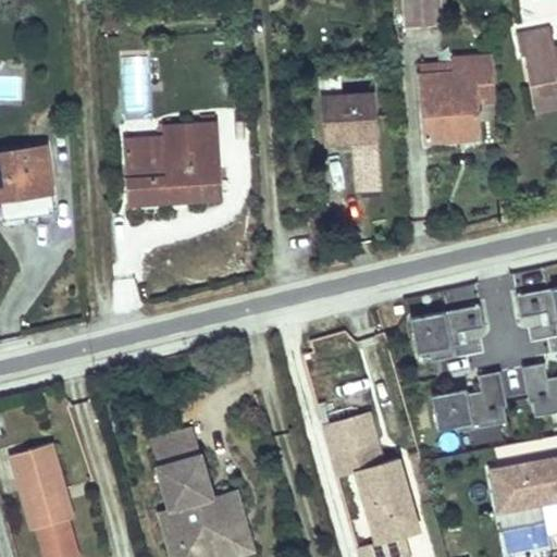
[(442,23),(440,0),(405,0),(408,26),(442,23)]
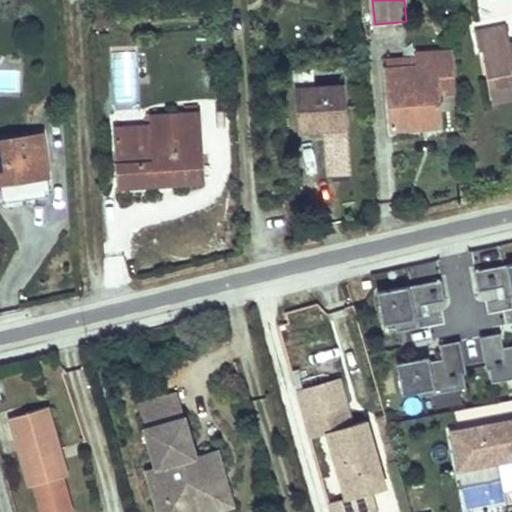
[(107,26),(106,11),(93,13),(95,27),(107,26)]
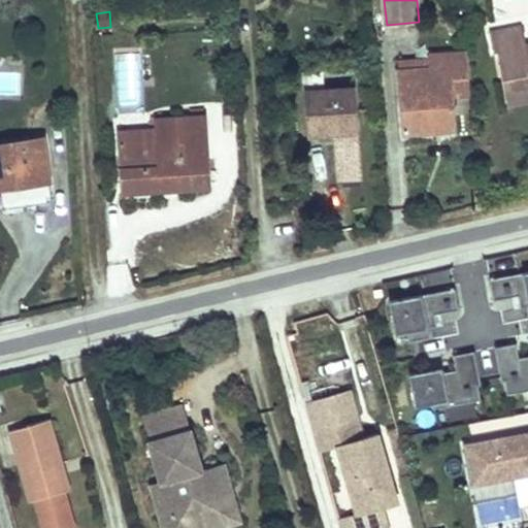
[(527,43),(527,44),(523,26),(490,32),(494,52),(498,51),(503,78),(515,87),(527,84),(527,43)]
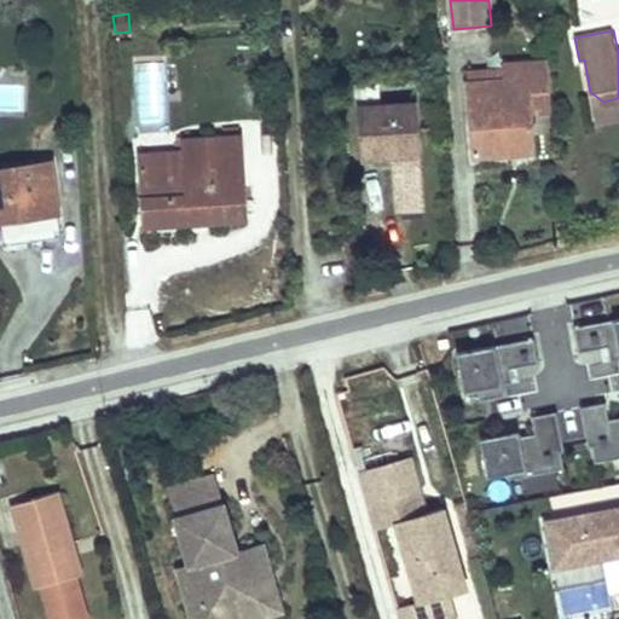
[(551,110),(548,61),(505,64),(505,67),(507,84),(470,86),(474,156),(508,154),(507,131),(532,128),(531,111),(551,110)]
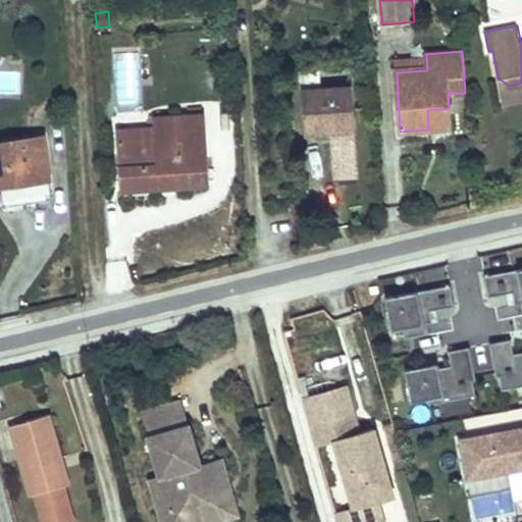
[(427,70),(426,56),(396,58),(397,72),(427,70)]
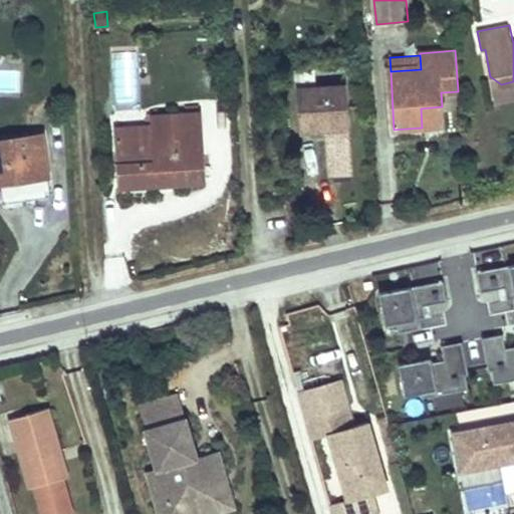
[(513,96),(513,81),(501,84),(490,76),(494,101),(513,96)]
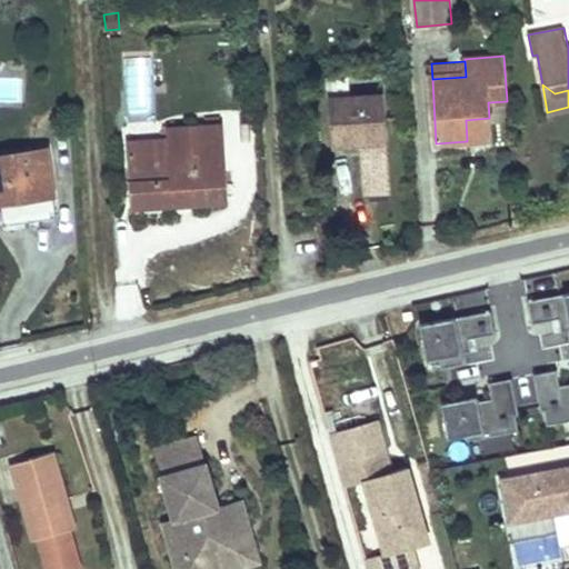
[(385,143),(381,95),(332,97),(335,147),(385,143)]
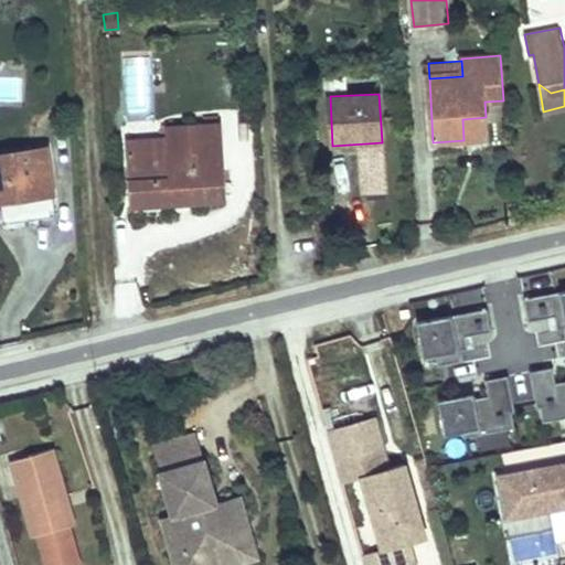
[(488,138),(486,117),(462,119),(464,140),(488,138)]
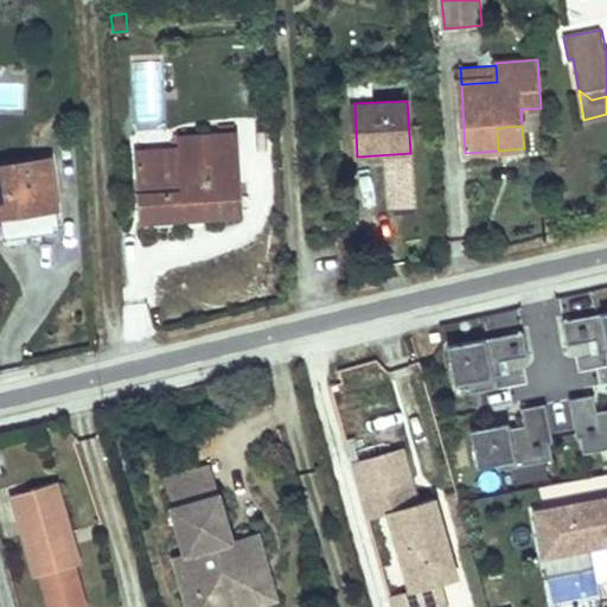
[(242,215),(237,134),(180,138),(181,149),(183,165),(139,167),(142,221),(187,218),(186,209),(202,209),(203,217),(242,215)]
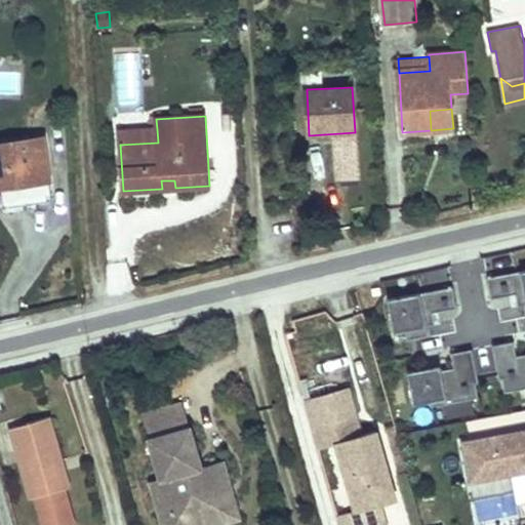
[(158,143),(157,129),(119,131),(120,145),(158,143)]
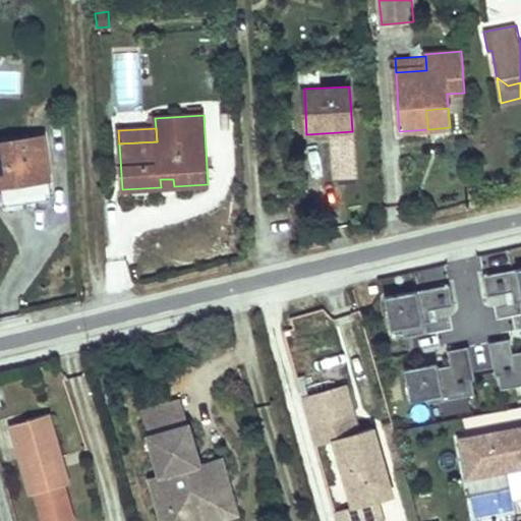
[(0,188),(51,182),(45,139),(0,145),(0,188)]
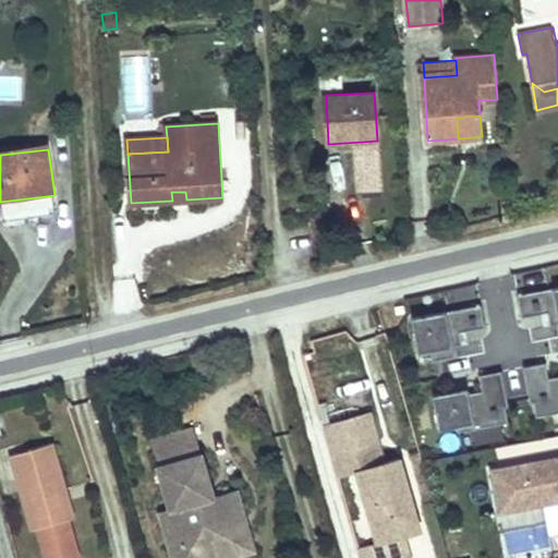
[(186,199),(185,192),(171,192),(172,201),(186,199)]
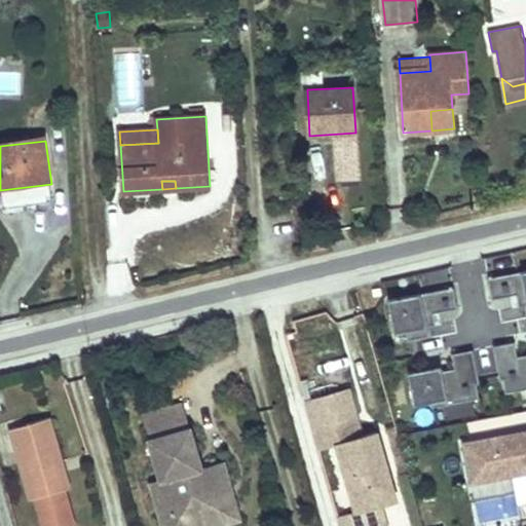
[(525,271),(488,279),(492,300),(517,296),(519,307),(525,306),(525,271)]
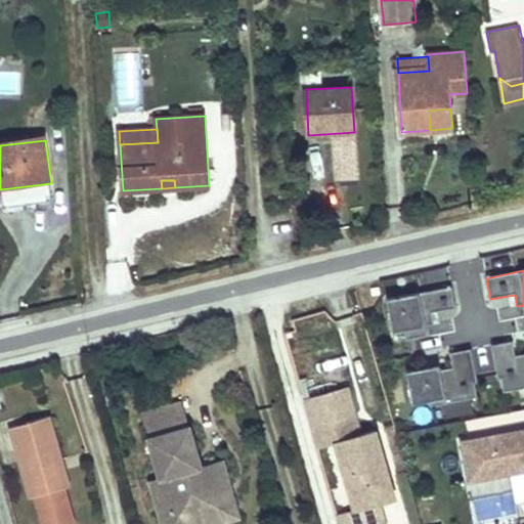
[(432,313),(455,308),(451,288),(387,301),(393,333),(404,331),(406,341),(428,337),(426,326),(434,325),(432,313)]
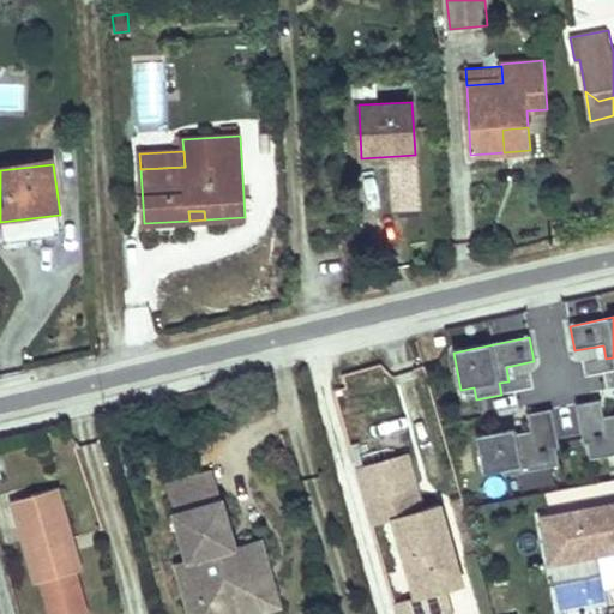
[(613,415),(603,417),(601,401),(576,405),(584,445),(587,444),(590,461),(613,456),(613,415)]
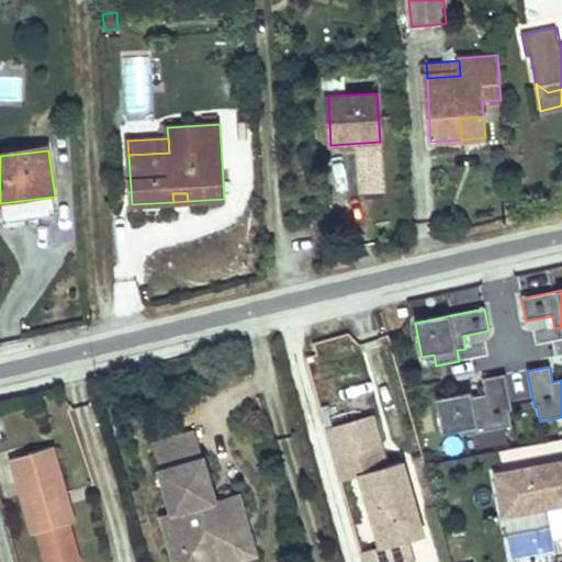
[(436,400),(442,435),(461,431),(462,437),(512,427),(509,412),(512,411),(505,375),(483,380),(485,395),(471,397),(470,393),(436,400)]
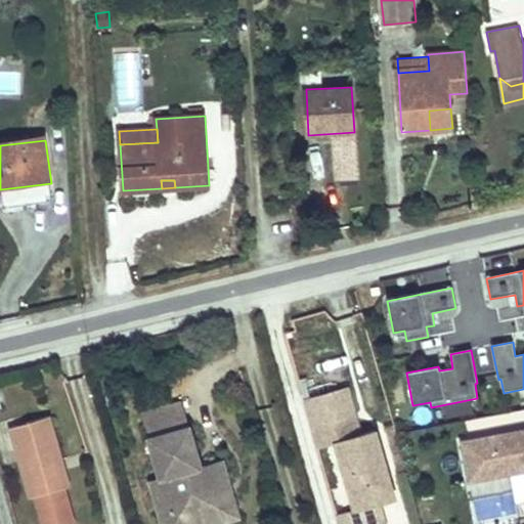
[(355,416),(347,388),(304,400),(312,428),(355,416)]
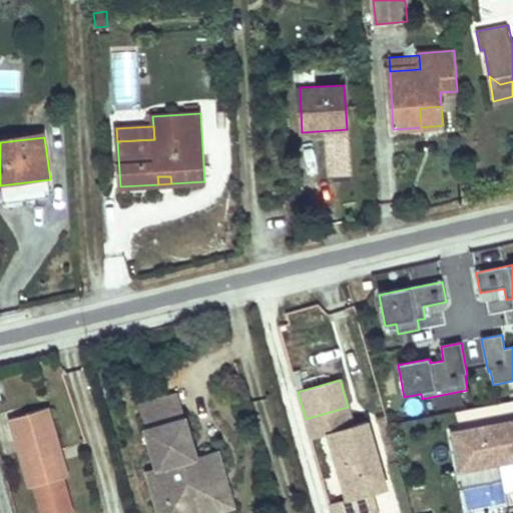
[(209,476),(224,472),(217,450),(196,456),(191,458),(189,450),(194,448),(178,394),(139,405),(157,468),(147,471),(153,492),(163,489),(169,512),(174,512),(216,501),(209,476)]
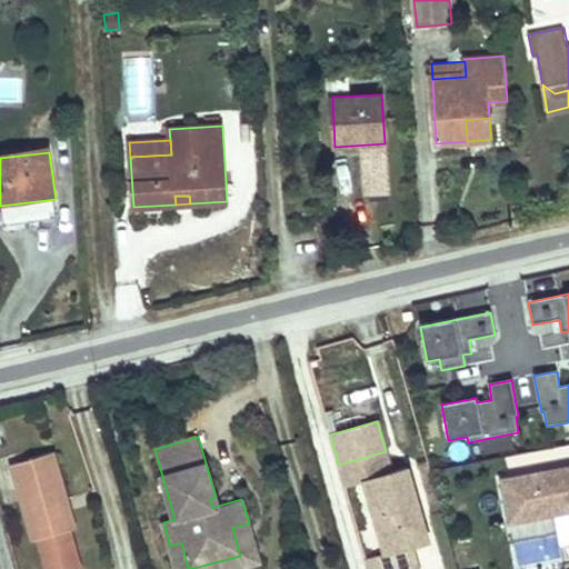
[(391,472),(386,451),(339,465),(345,487),(365,481),(365,480),(391,472)]
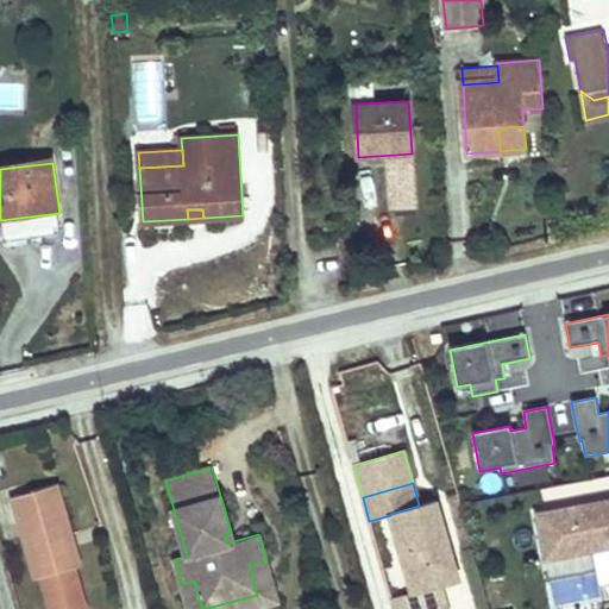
[(56,484),(13,497),(37,578),(43,577),(51,608),(79,608),(86,607),(75,567),(81,566),(75,547),(68,550),(64,538),(71,535),(56,484)]
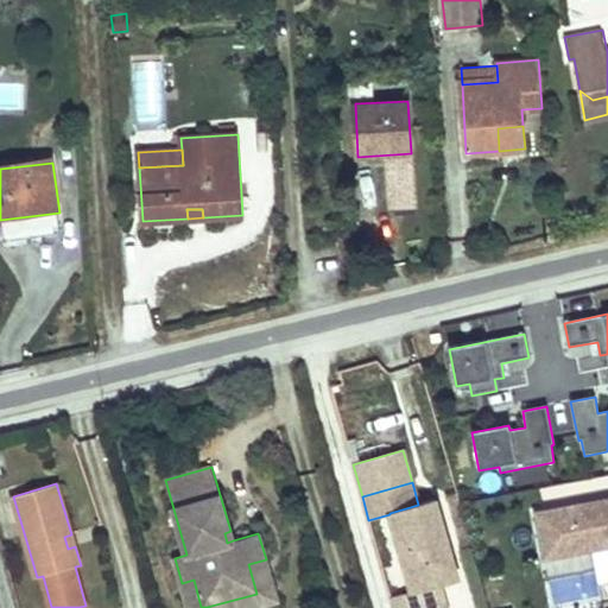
[(457,580),(436,500),(418,505),(390,513),(390,514),(411,591),(412,593),(439,586),(457,580)]
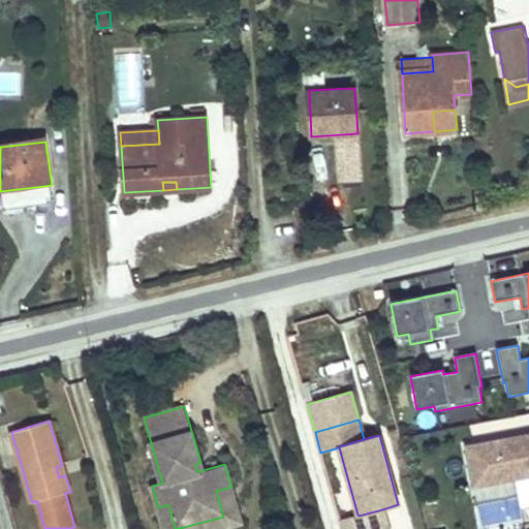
[(528,436),(466,448),(473,488),(528,477),(528,436)]
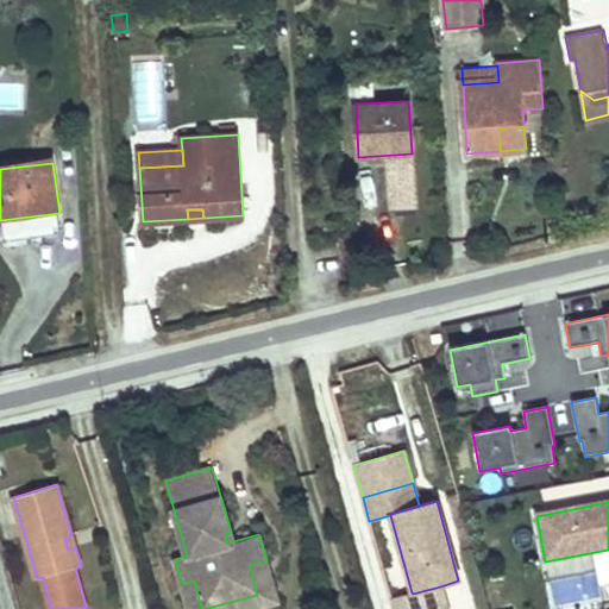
[(75,547),(71,535),(64,538),(68,550),(75,547)]
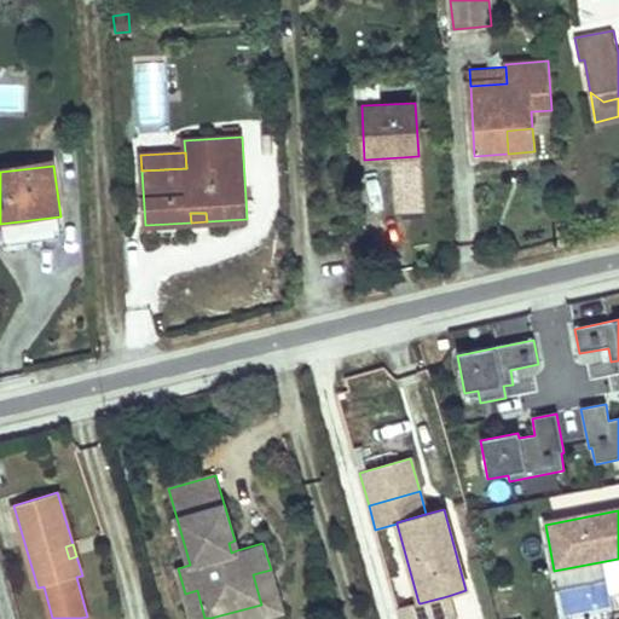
[(256,618),(282,612),(271,570),(253,574),(261,605),(210,618),(204,618),(197,590),(185,594),(191,618),(256,618)]
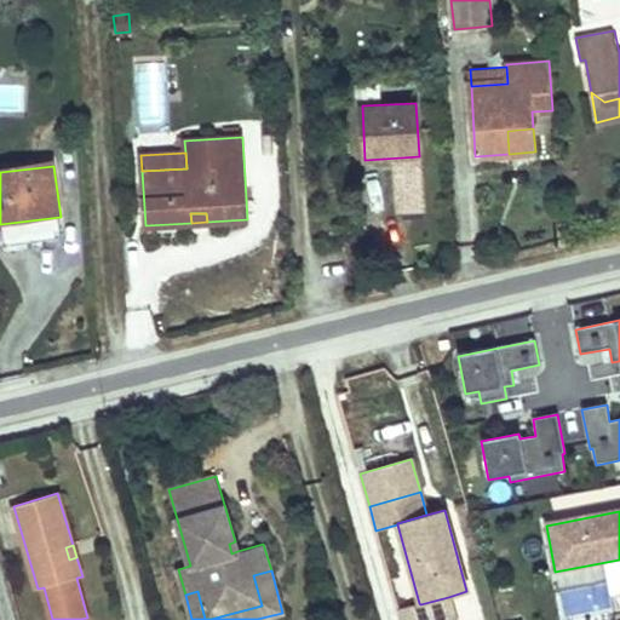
[(455,619),(448,597),(420,604),(419,603),(399,609),(401,619),(455,619)]
